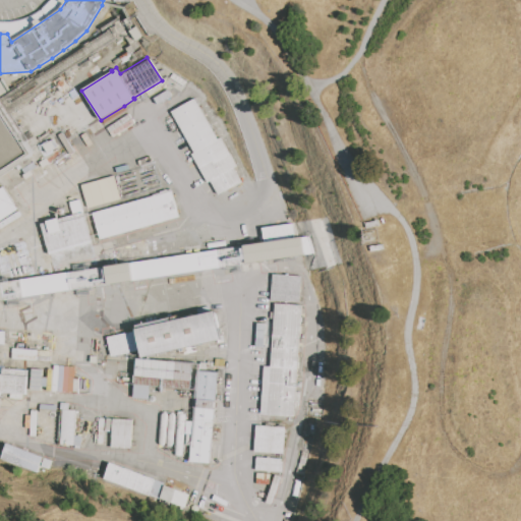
[(170,112),(194,99),(217,139),(220,138),(236,166),(233,168),(241,182),(217,196),(210,182),(207,183),(190,155),(193,153),(170,112)]
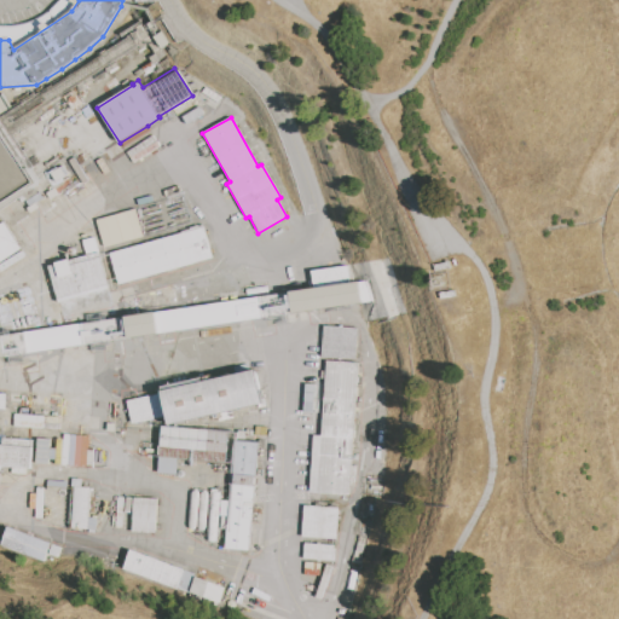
[(0,121),(40,181),(0,207),(0,121)]
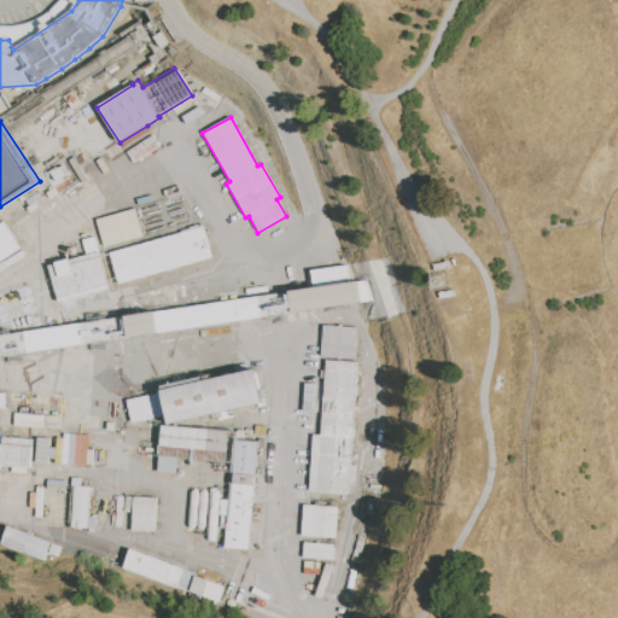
[(120,143),(147,126),(149,127),(153,124),(162,138),(157,141),(161,146),(133,164),(120,143)]
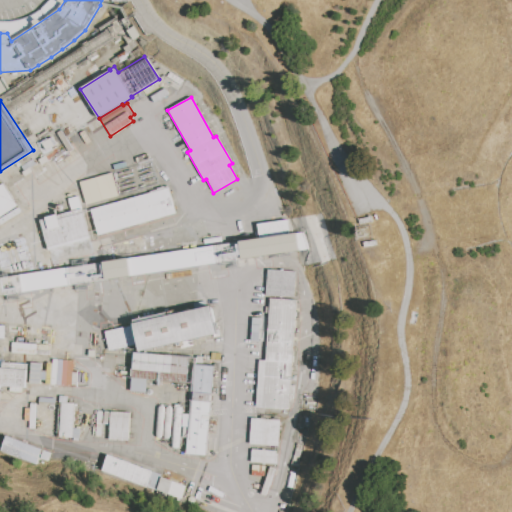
[(79,183),(113,173),(119,196),(86,205),(79,183)]
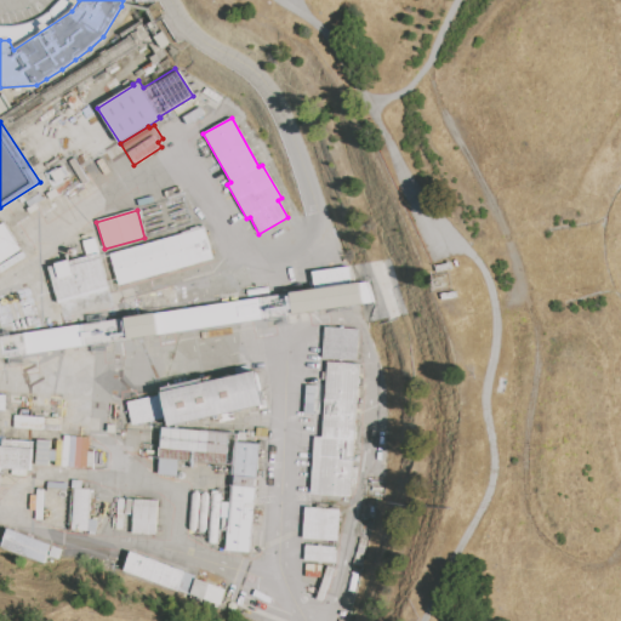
[(0,224),(4,222),(23,251),(0,266),(0,224)]
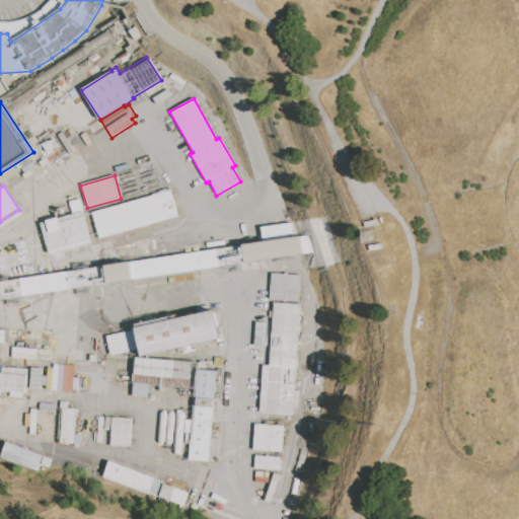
[(90,213),(172,191),(179,216),(98,239),(90,213)]
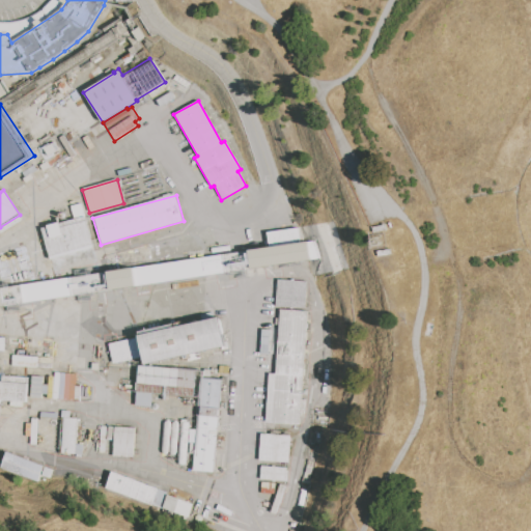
[(50,259),(42,229),(47,228),(47,226),(59,223),(60,224),(86,217),(94,247),(50,259)]
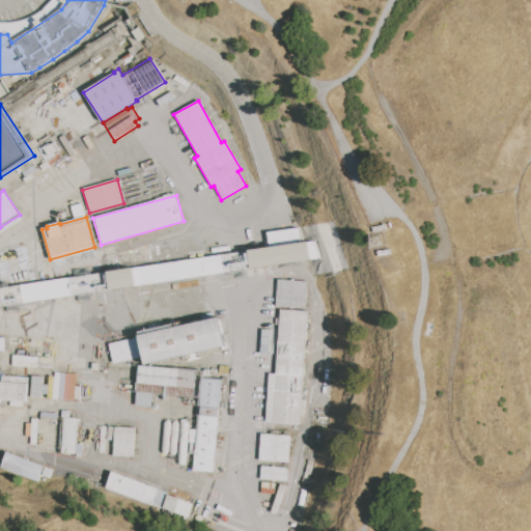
[(0,307),(335,256),(333,247),(332,239),(0,287),(0,307)]
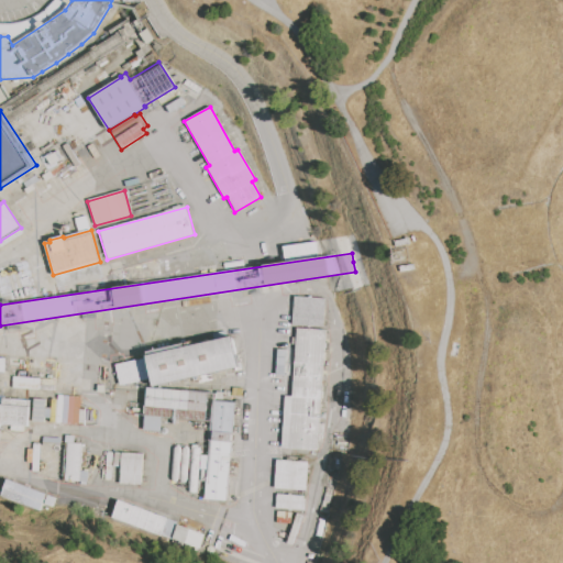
[(294,297),(327,299),(324,328),(291,326),(294,297)]
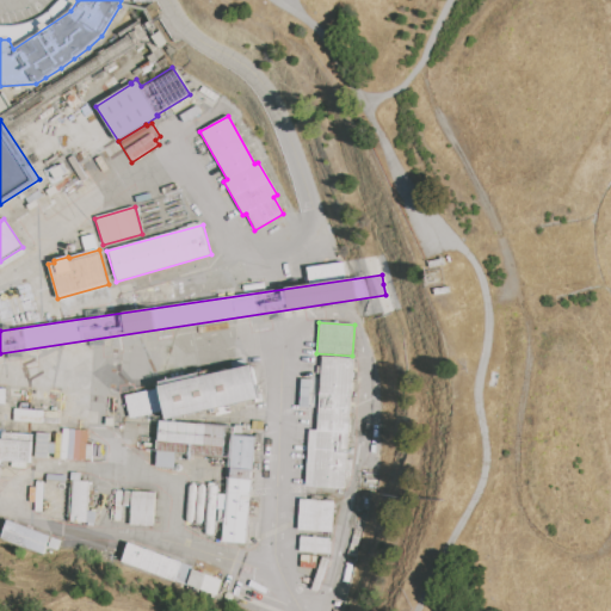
[(323,357),(357,359),(345,491),(304,487),(309,431),(318,432),(323,357)]
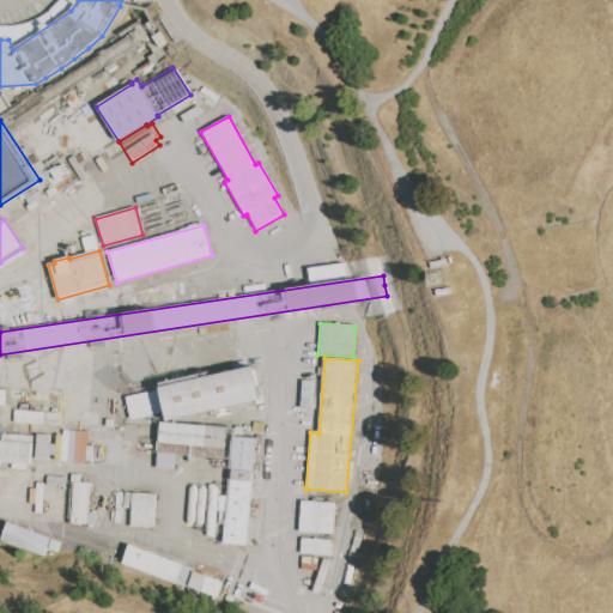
[(126,398),(161,389),(161,388),(253,368),(260,400),(167,422),(165,412),(131,420),(126,398)]
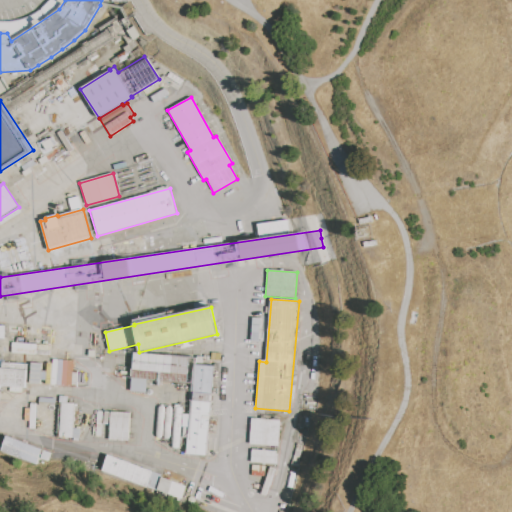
[(134,353),(189,358),(187,384),(147,380),(146,393),(130,392),(134,353)]
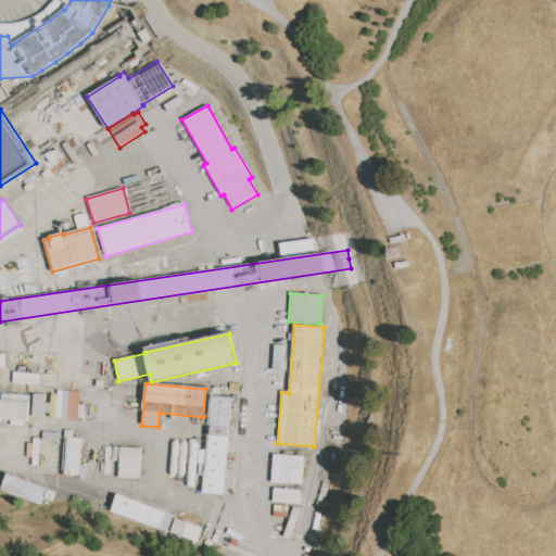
[(78,392),(57,390),(53,416),(81,419),(83,405),(77,404),(78,392)]
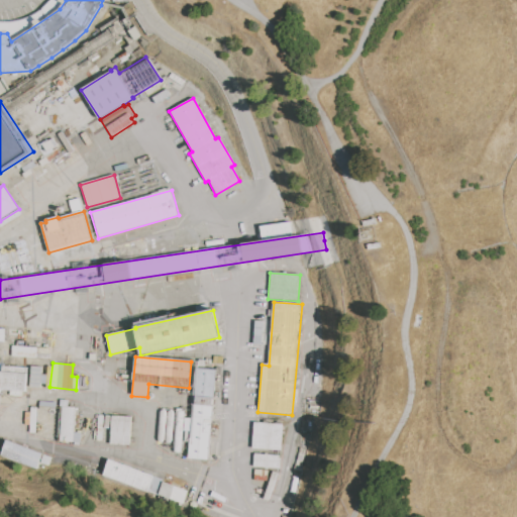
[(0,389),(17,396),(20,396),(25,385),(25,368),(0,366),(0,389)]
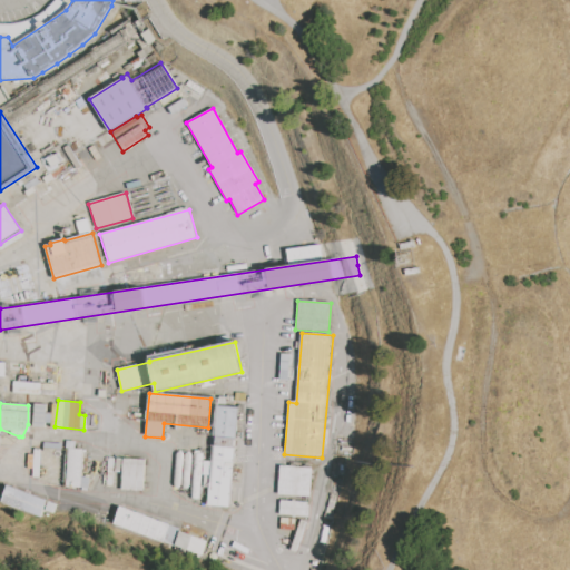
[(238,409),(229,508),(207,505),(216,406),(238,409)]
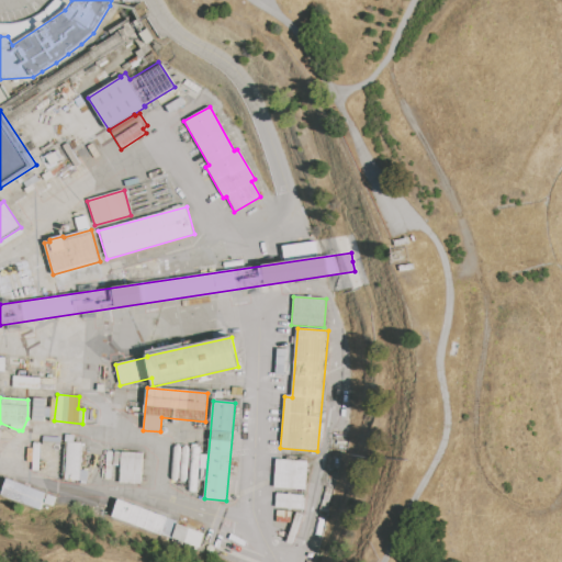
[(80,481),(65,480),(67,442),(65,442),(65,436),(75,436),(74,442),(81,444),(80,471),(88,471),(88,482),(86,482),(86,485),(80,484),(80,481)]
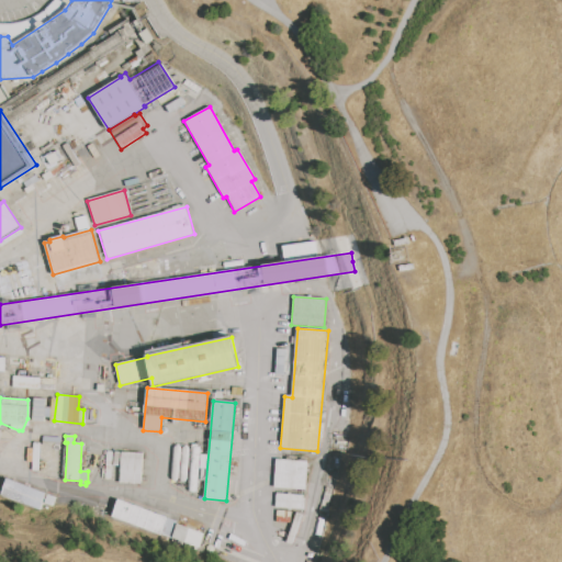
[(42,458),(43,437),(62,438),(62,444),(65,444),(65,459),(42,458)]
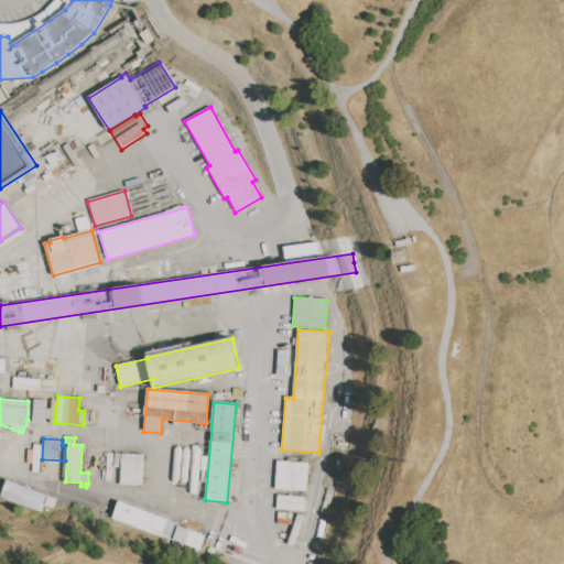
[(93,443),(120,446),(119,452),(91,448),(93,443)]
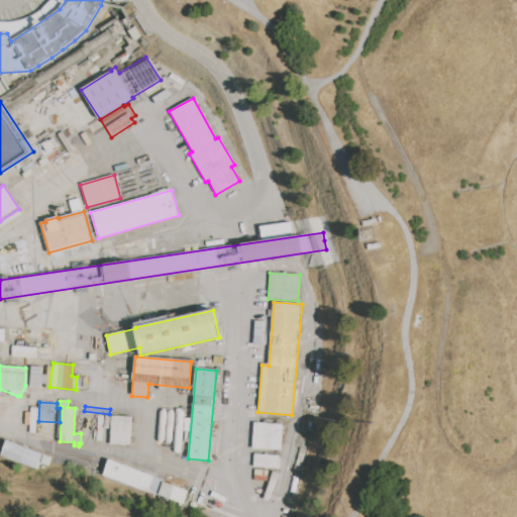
[(29,433),(29,426),(23,425),(24,412),(30,413),(31,407),(35,408),(33,434),(29,433)]
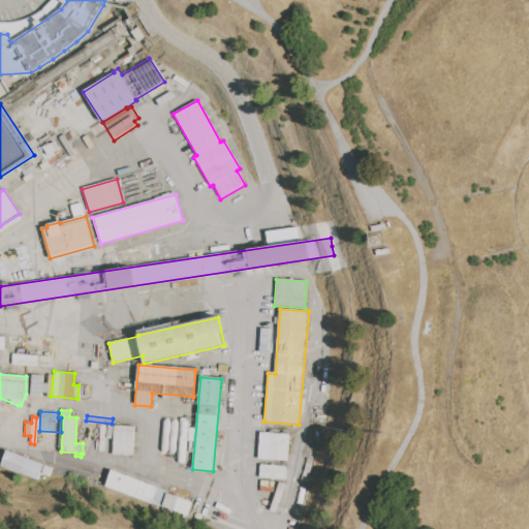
[(98,452),(100,425),(112,426),(110,453),(98,452)]
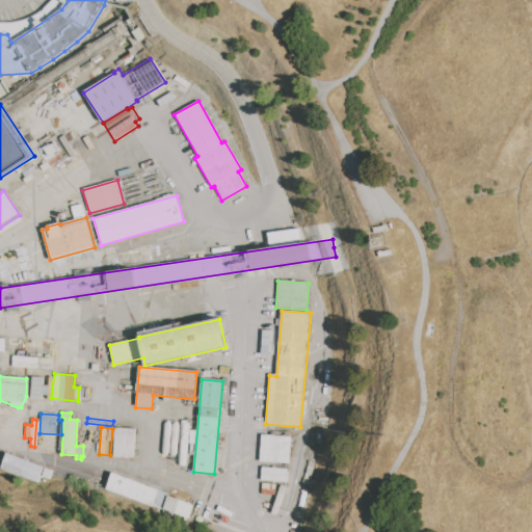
[(113,458),(114,428),(135,429),(134,458),(113,458)]
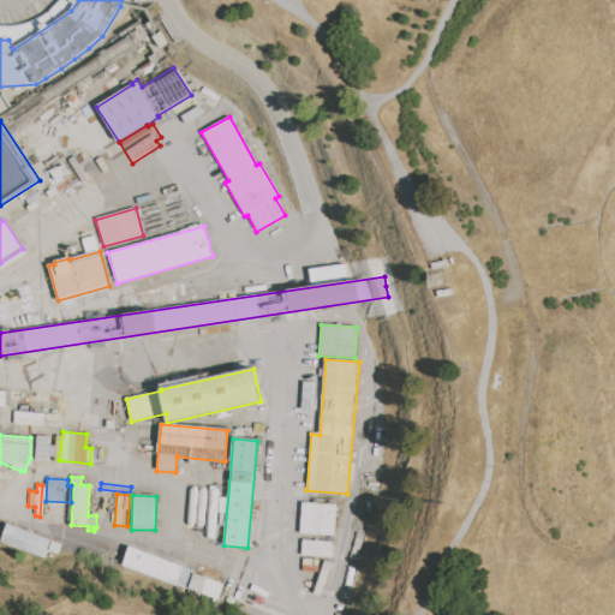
[(43,518),(45,502),(70,505),(69,520),(43,518)]
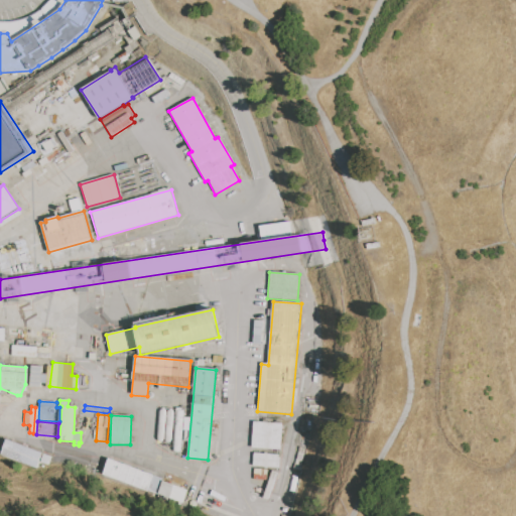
[(253,421),(283,423),(281,450),(251,448),(253,421)]
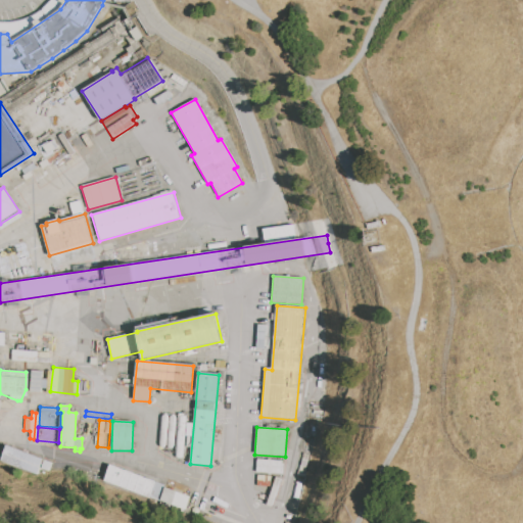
[(0,461),(5,446),(42,460),(36,475),(0,461)]
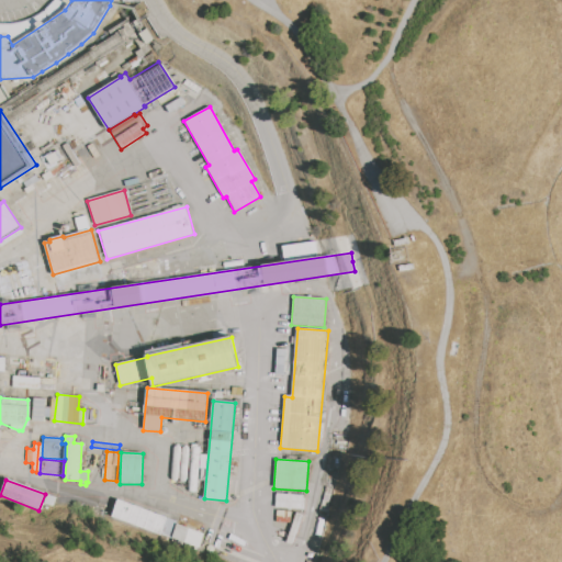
[(277,494),(303,495),(303,498),(305,498),(305,510),(276,509),(277,494)]
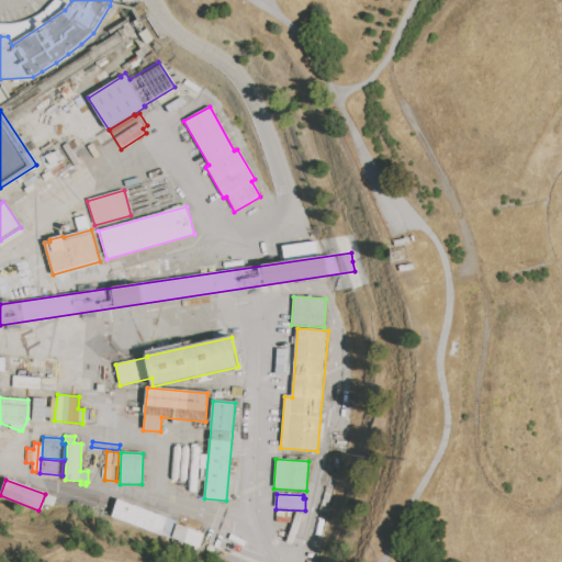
[(46,495),(55,498),(52,507),(43,504),(46,495)]
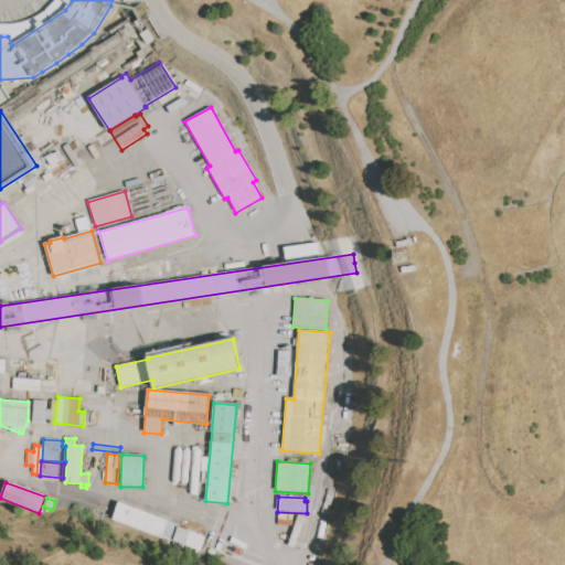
[(63,501),(94,509),(93,514),(62,508),(63,501)]
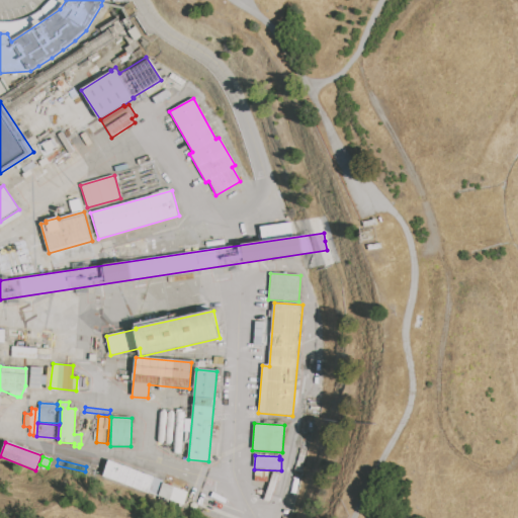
[(109,460),(162,481),(156,496),(103,476),(109,460)]
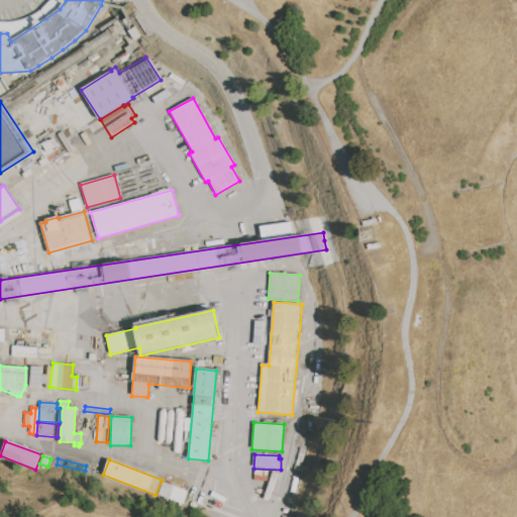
[(162,483),(187,491),(182,506),(168,501),(168,499),(158,495),(162,483)]
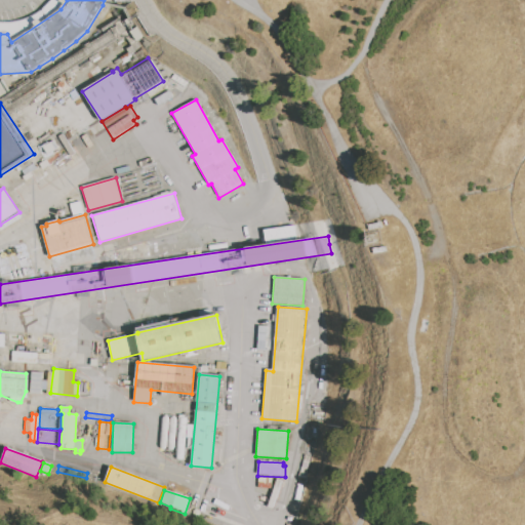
[(208,506),(213,508),(206,524),(201,522),(208,506)]
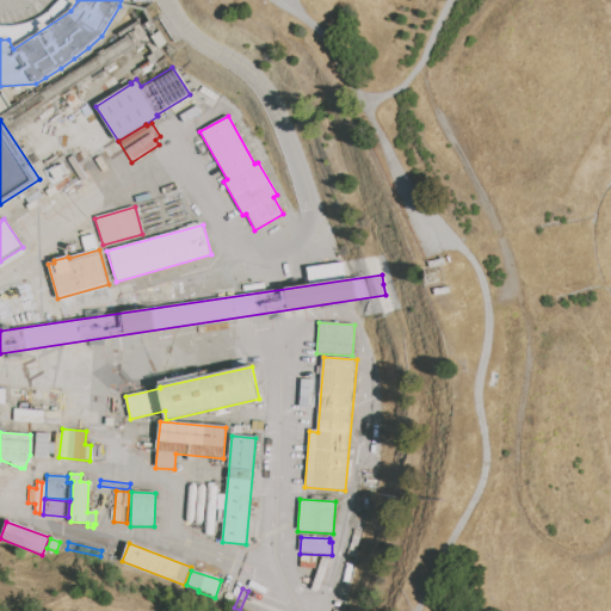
[(228,593),(238,597),(232,610),(223,606),(228,593)]
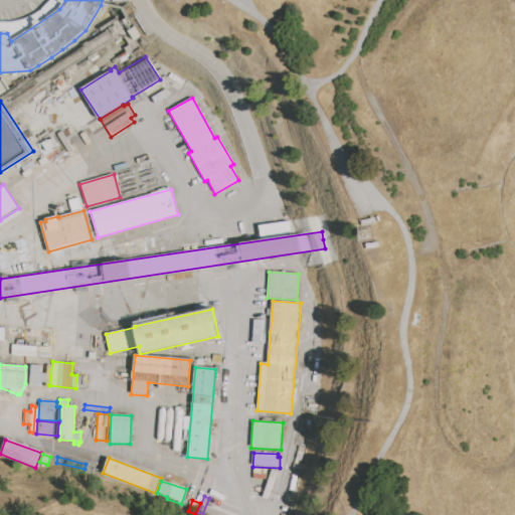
[(203,514),(208,503),(214,506),(210,514),(203,514)]
